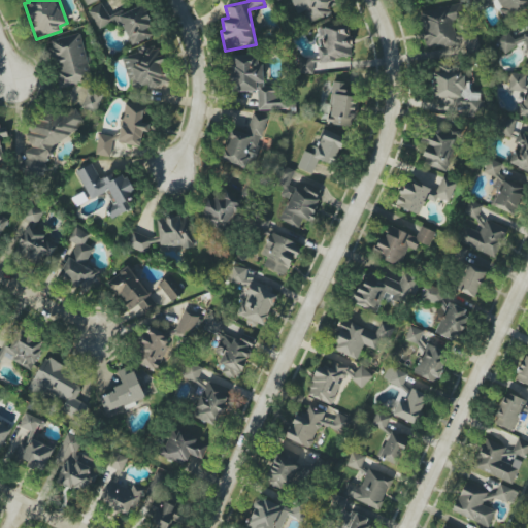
[(291,0),(297,14),(306,10),(310,22),(330,14),(330,0),(291,0)]
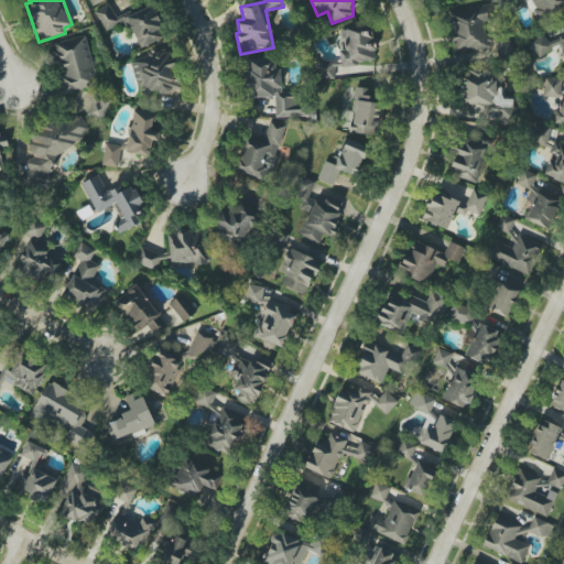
[(139,49),(166,36),(151,1),(116,17),(109,3),(95,10),(104,31),(127,21),(139,49)]
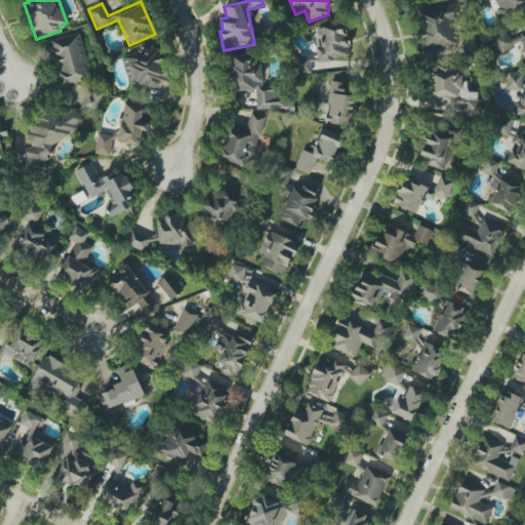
[(454,46),(451,21),(459,19),(457,4),(416,9),(421,49),(454,46)]
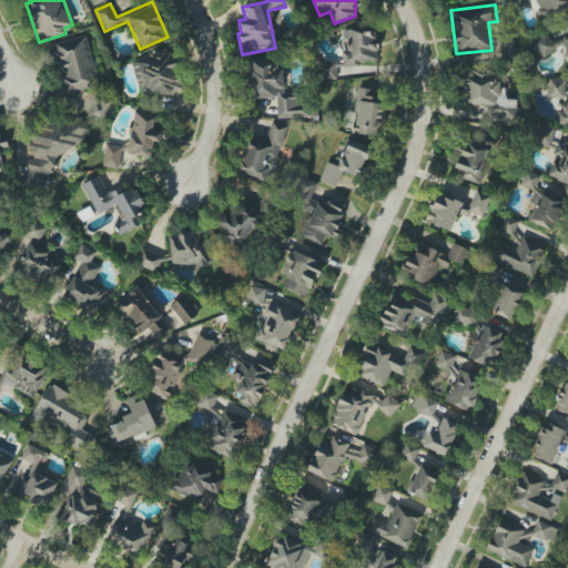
[(343,68),(361,67),(361,61),(377,61),(375,24),(342,26),(343,50),(342,50),(343,68)]
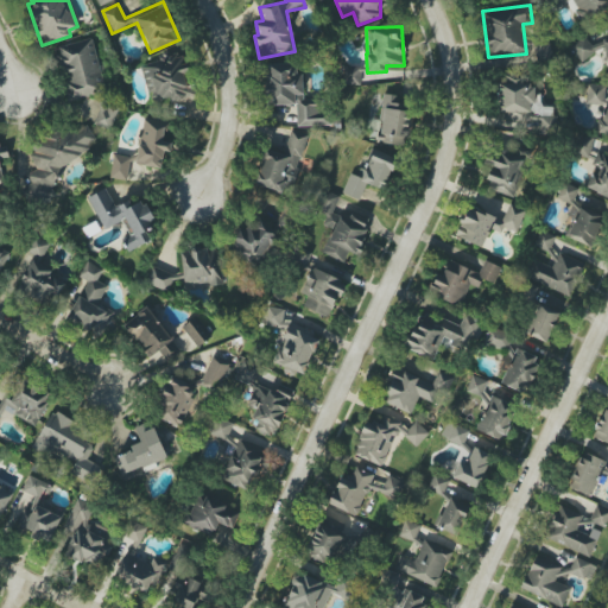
[(575,56),(605,54),(607,76),(607,33),(601,35),(601,43),(588,44),(588,40),(575,42),(575,56)]
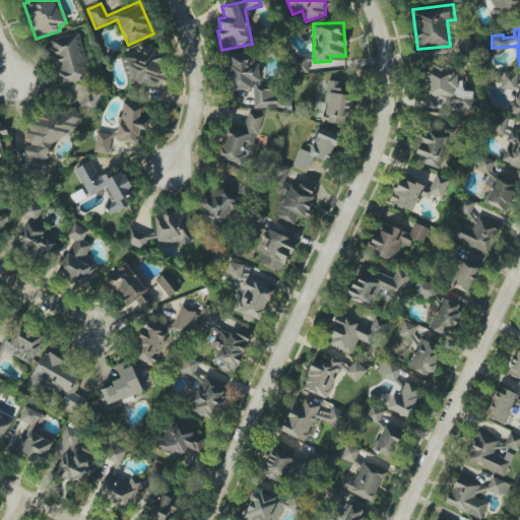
[(49,40),(58,85),(89,79),(80,34),(49,40)]
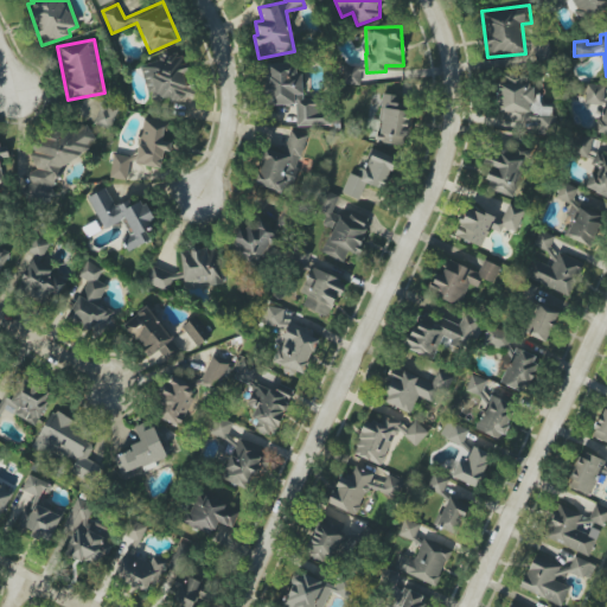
[(549,44),(535,42),(534,59),(548,61),(549,44)]
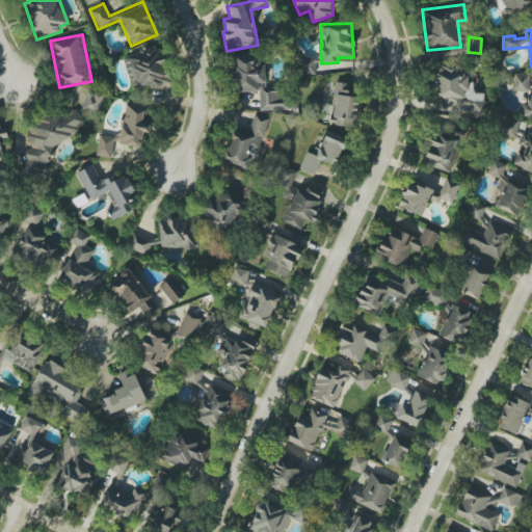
[(131,82),(137,80),(142,92),(171,81),(168,74),(164,76),(160,64),(165,62),(159,45),(123,59),(131,82)]
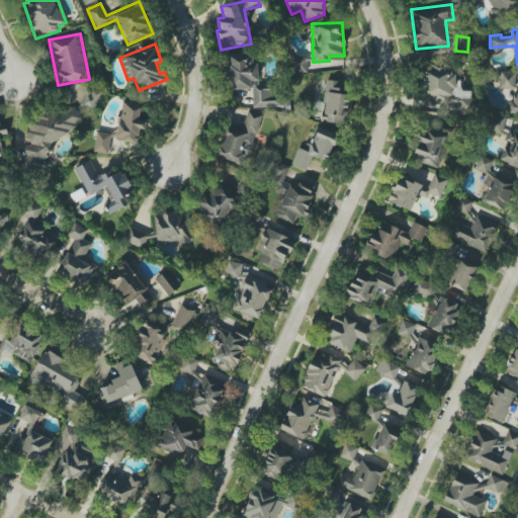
[(253,108),(281,107),(281,88),(258,88),(258,55),(226,55),(227,90),(253,89),(253,108)]
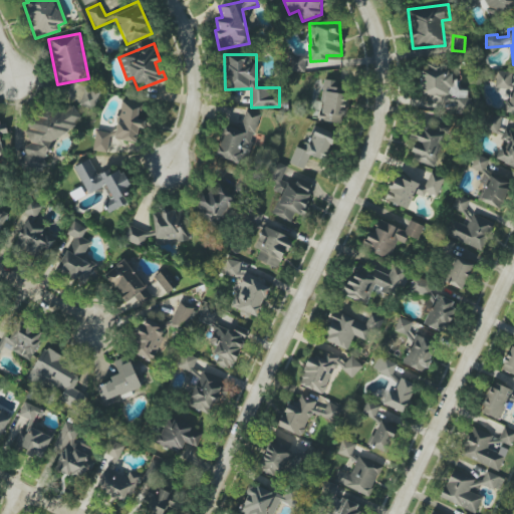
[(306,72),(307,55),(291,55),(290,71),(306,72)]
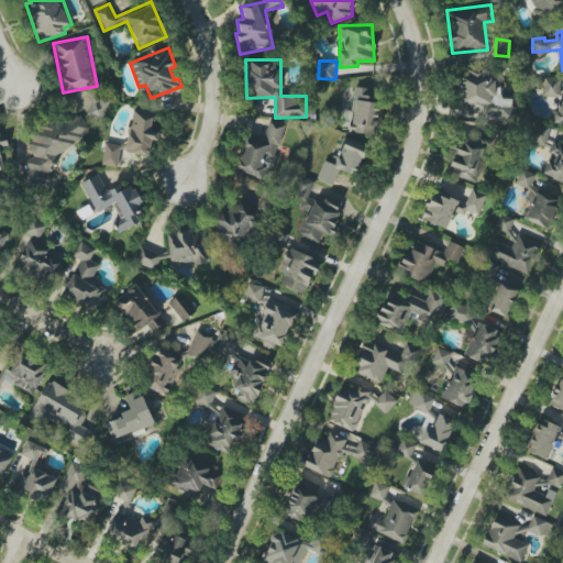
[(511,100),(500,98),(501,87),(493,86),(494,77),(464,73),(459,110),(509,118),(511,100)]
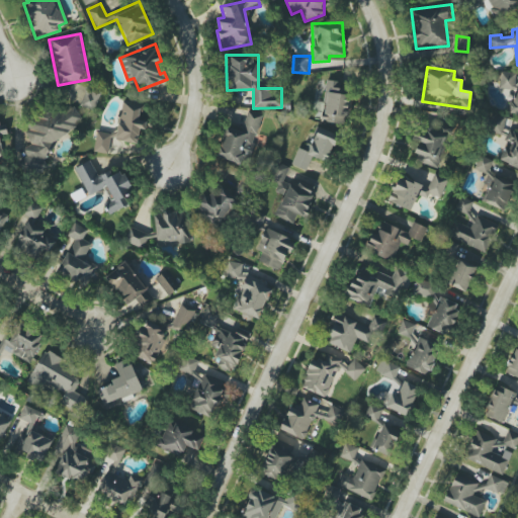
[(514,89),(515,73),(501,72),(500,89),(514,89)]
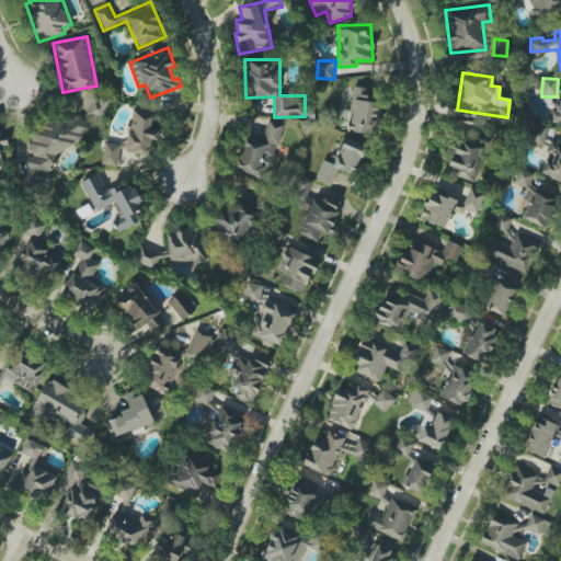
[(370,89),(354,87),(346,130),(376,135),(381,102),(368,101),(370,89)]
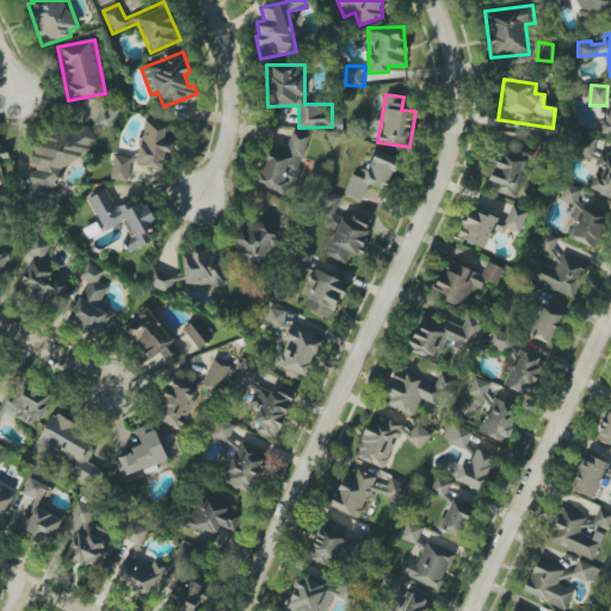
[(119,109),(103,102),(94,123),(112,130),(119,109)]
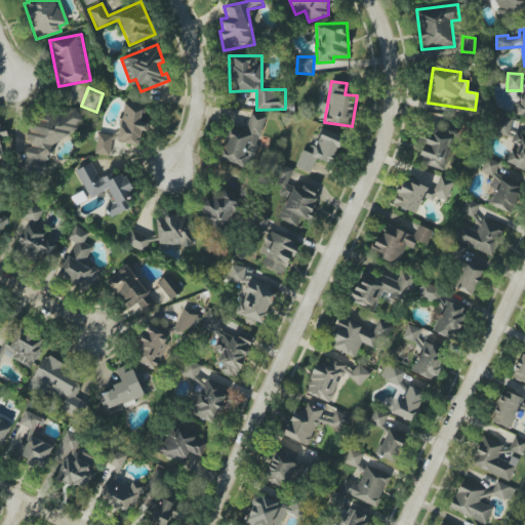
[(85,123),(70,102),(24,133),(32,146),(23,152),(28,158),(19,164),(31,179),(47,168),(39,157),(85,123)]
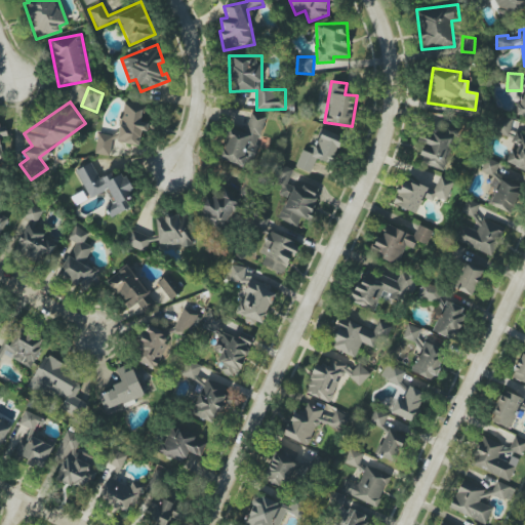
[(140,146),(146,122),(142,121),(145,107),(125,103),(117,142),(140,146)]
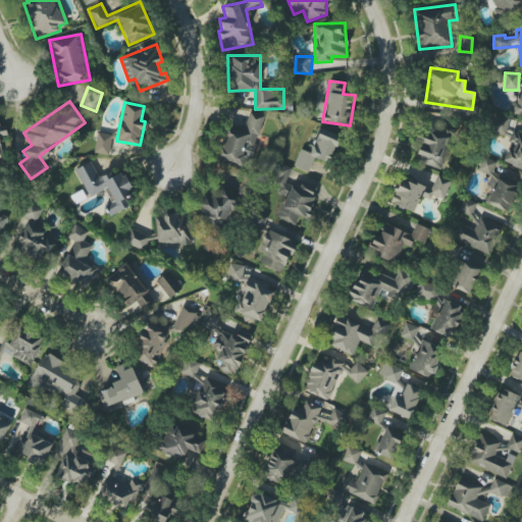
[(219,159),(244,164),(246,156),(254,157),(263,114),(248,111),(244,129),(226,126),(219,159)]
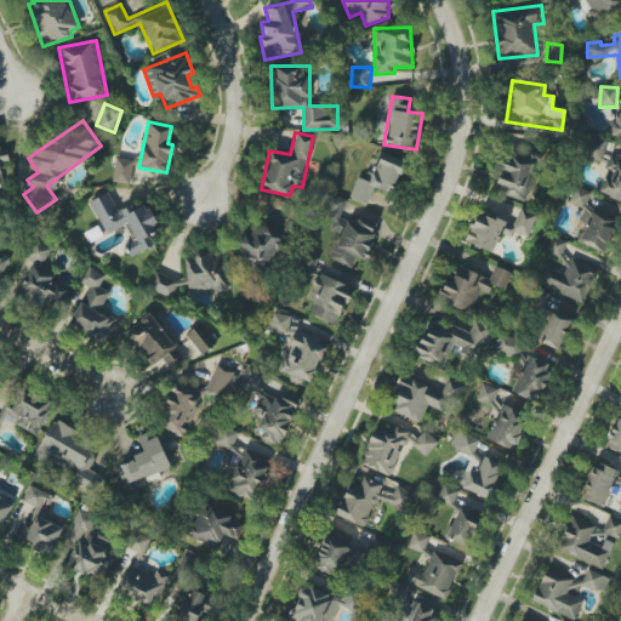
[(603,160),(604,140),(588,138),(587,159),(603,160)]
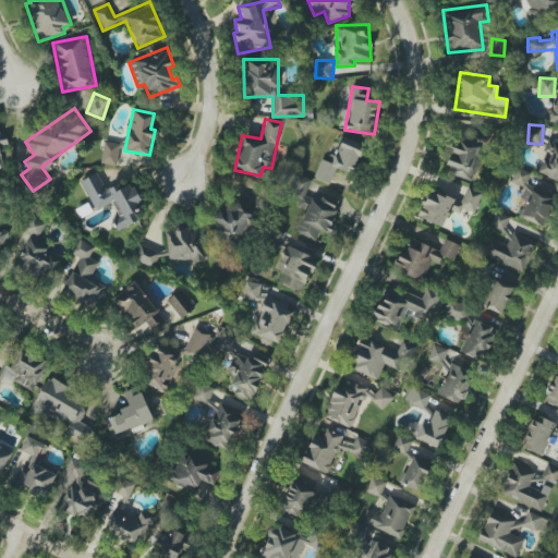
[(443,171),(471,181),(483,143),(461,135),(458,145),(451,144),(443,171)]
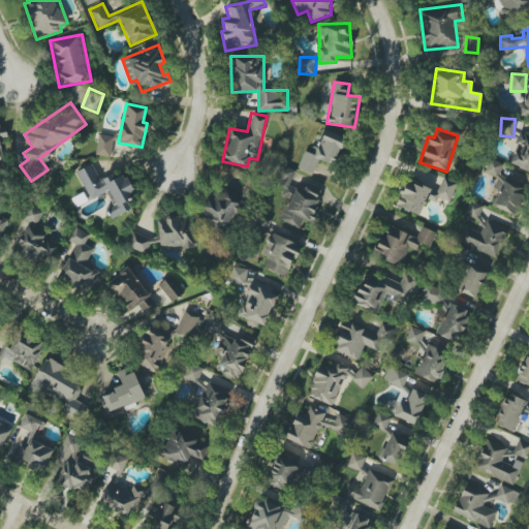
[(299,168),(314,174),(318,160),(336,165),(345,137),(323,130),(315,155),(304,151),(299,168)]
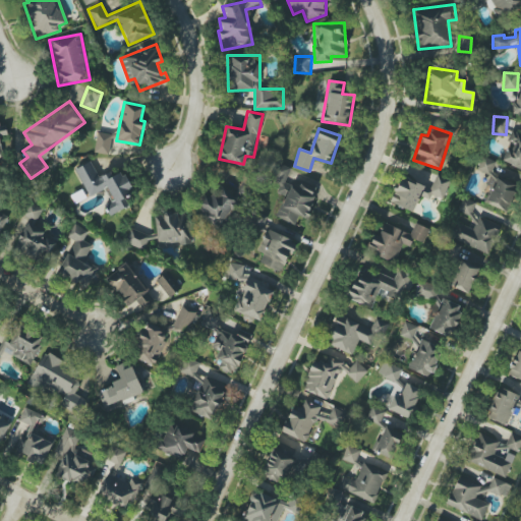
[(520,132),(510,130),(503,163),(520,167),(520,132)]
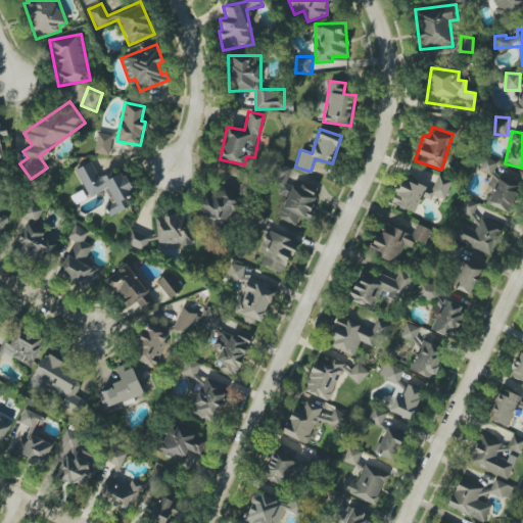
[(95,153),(109,155),(112,135),(97,133),(95,153)]
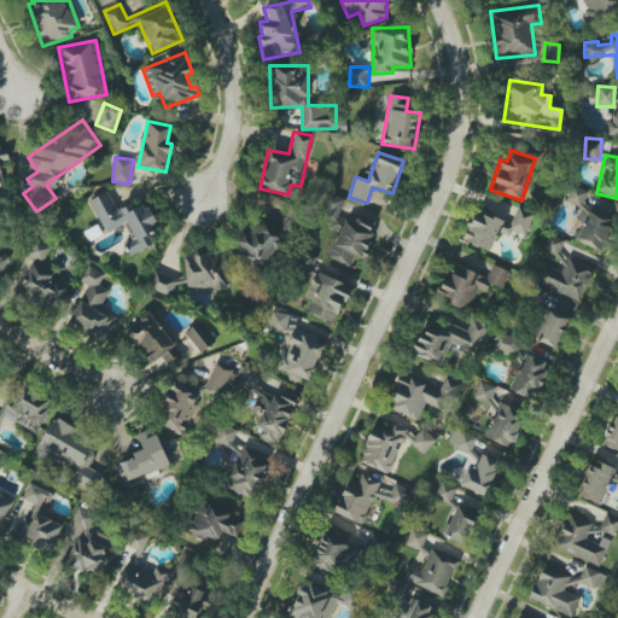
[(565,200),(581,208),(588,192),(573,185),(565,200)]
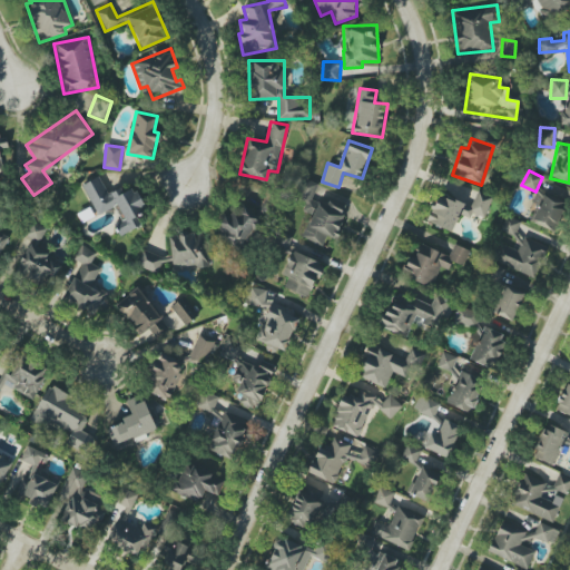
[(97,215),(118,205),(126,220),(115,225),(120,236),(141,226),(138,217),(147,212),(135,187),(123,193),(120,188),(108,194),(99,177),(82,185),(97,215)]
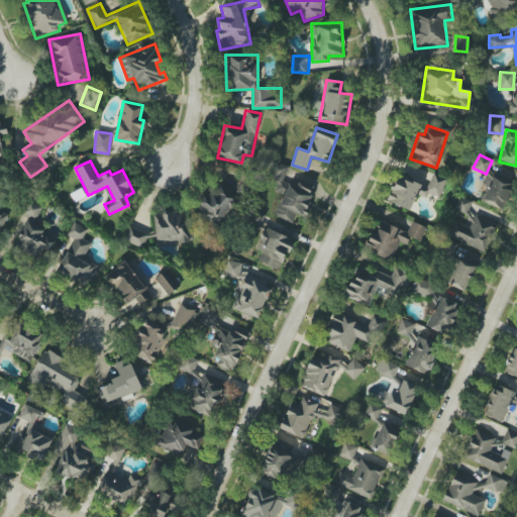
[(273,214),(293,224),(298,214),(303,217),(314,194),(297,185),(296,188),(282,181),(289,168),(280,163),(271,180),(278,184),(275,191),(283,195),(273,214)]
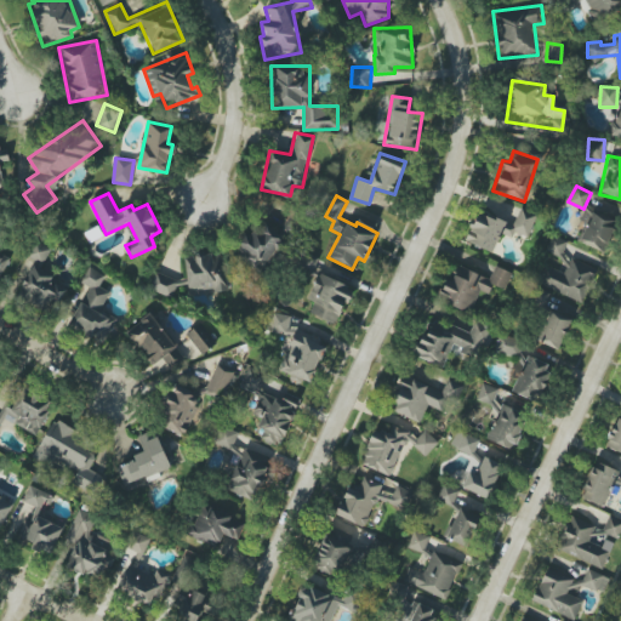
[(604,254),(620,220),(587,205),(579,221),(586,224),(579,241),(604,254)]
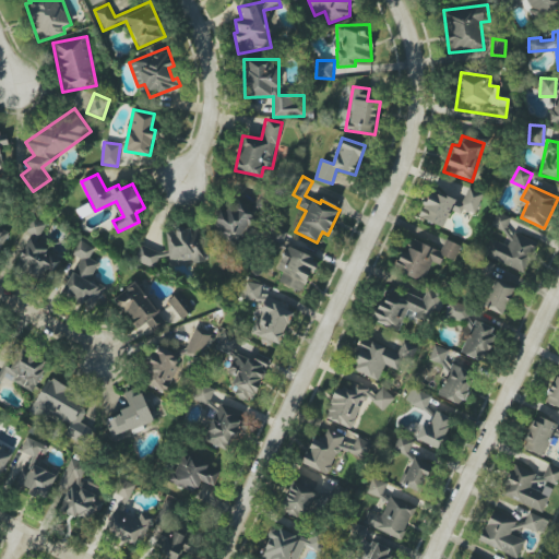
[(444,228),(451,211),(462,214),(464,210),(475,213),(483,192),(467,187),(462,202),(430,190),(419,218),(444,228)]
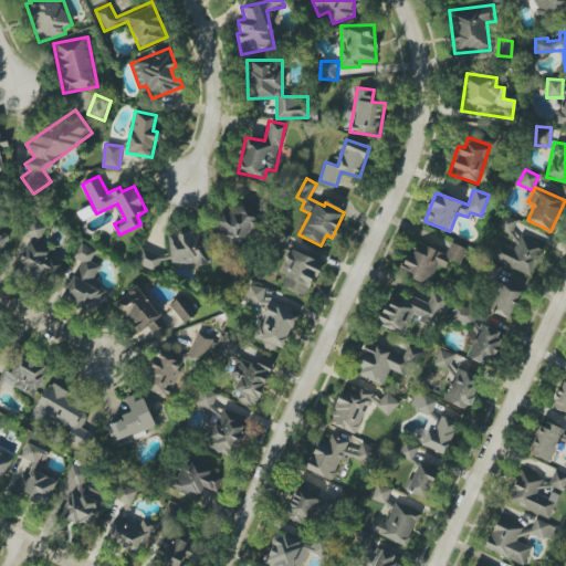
[(0,252),(9,237),(0,230),(0,215),(7,203),(0,199),(0,252)]
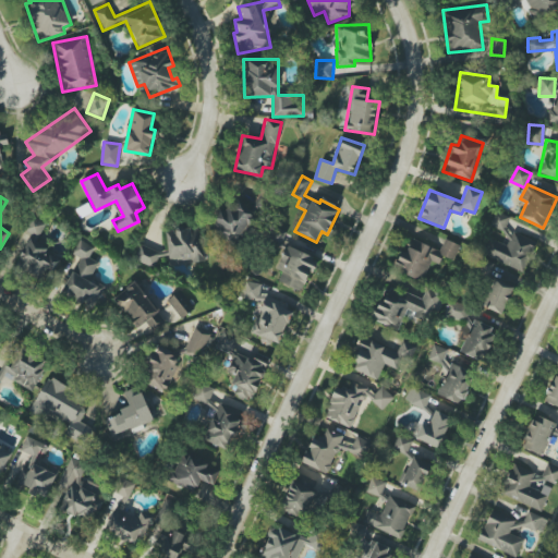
[(257,207),(235,197),(228,213),(219,208),(208,232),(240,246),(257,207)]
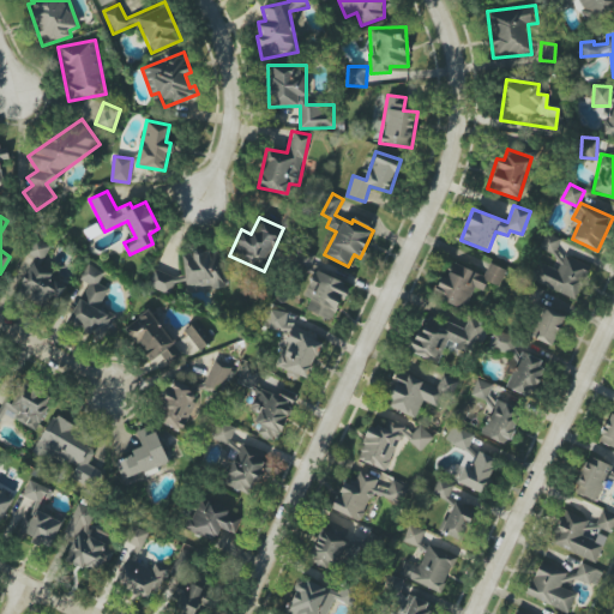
[(539,251),(563,259),(564,254),(557,252),(561,239),(546,233),(539,251)]
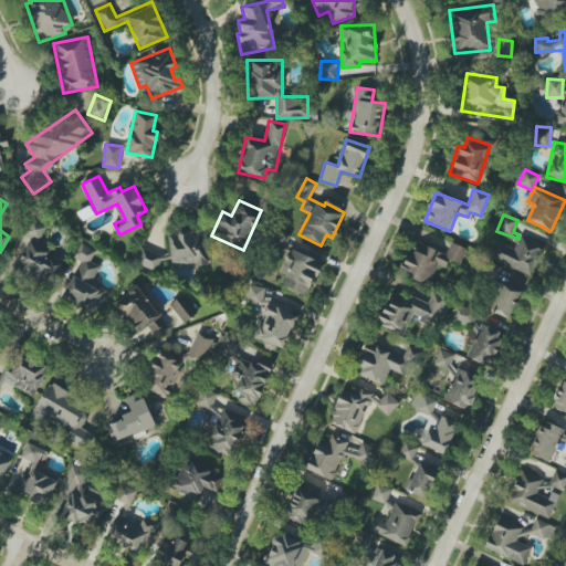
[(62,261),(48,254),(51,249),(39,243),(46,227),(34,220),(12,270),(50,286),(62,261)]
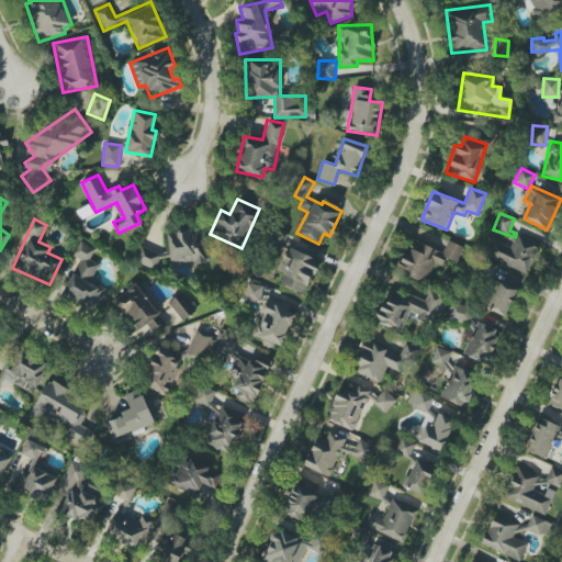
[(205,262),(204,229),(168,232),(170,263),(205,262)]
